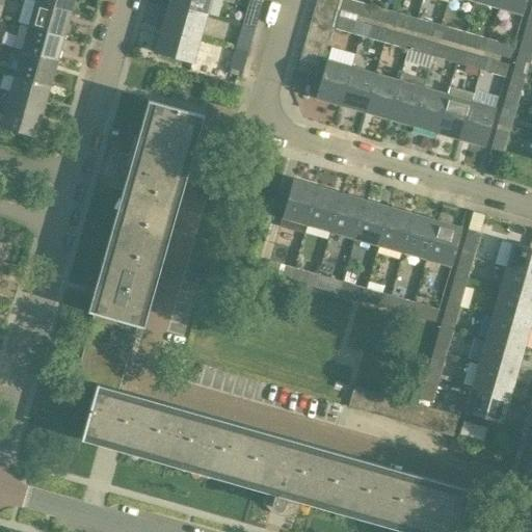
[(34,0),(35,1),(70,10),(73,0),(34,0)]
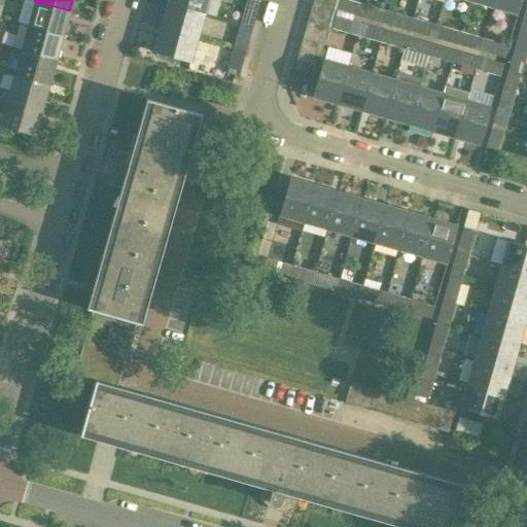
[(207,0),(167,0),(167,3),(204,14),(207,0)]
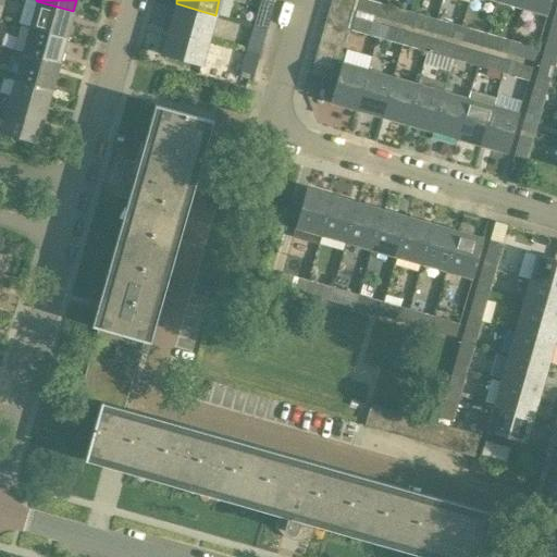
[(349,19),(353,7),(331,0),(327,12),(349,19)]
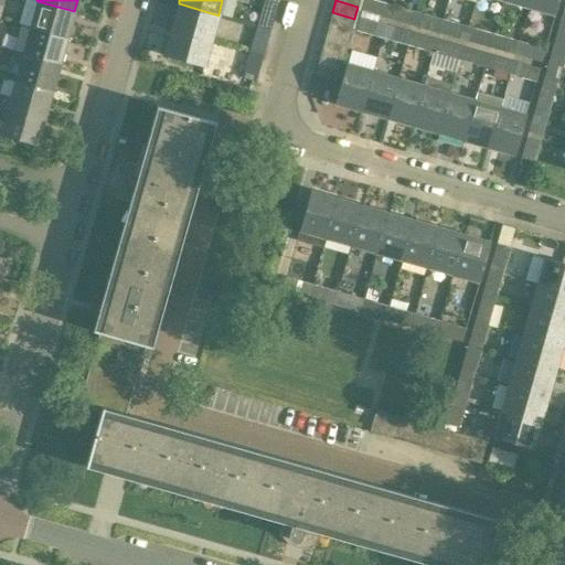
[(374,0),(363,0),(361,10),(379,16),(382,2),(374,0)]
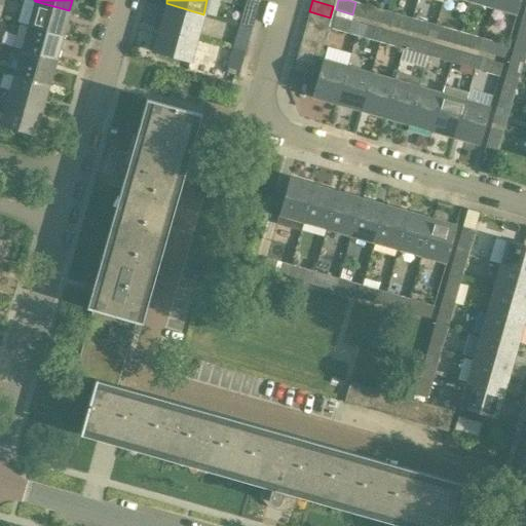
[(493,0),(492,6),(516,13),(519,0),(493,0)]
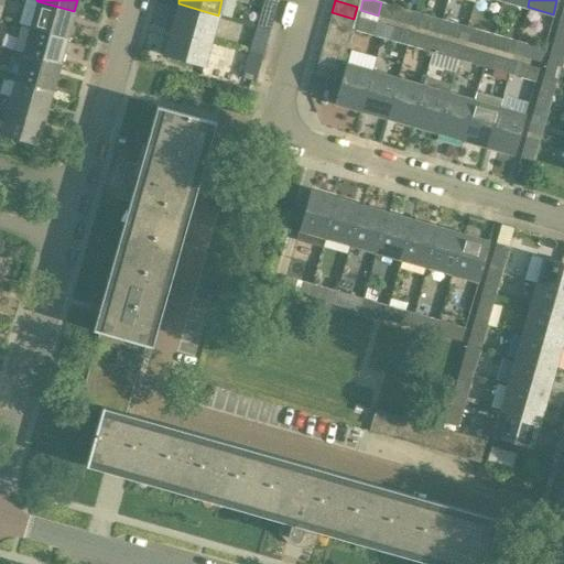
[(74,11),(38,1),(30,26),(66,38),(74,11)]
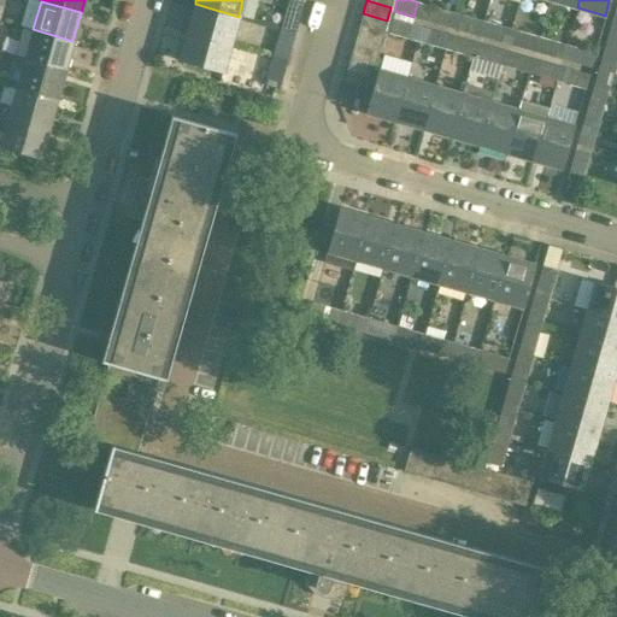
[(239,17),(195,4),(187,31),(230,45),(239,17)]
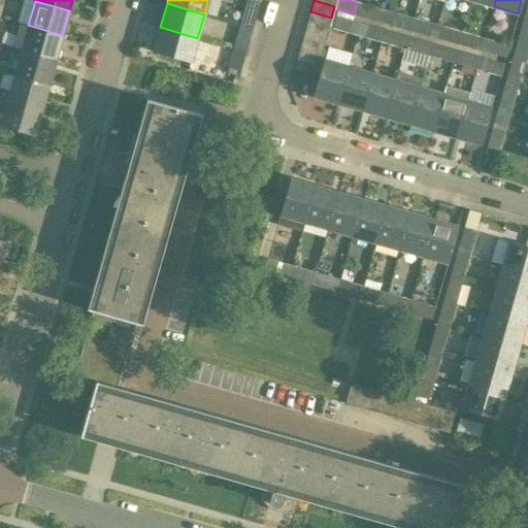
[(365,4),(362,17),(386,24),(389,11),(365,4)]
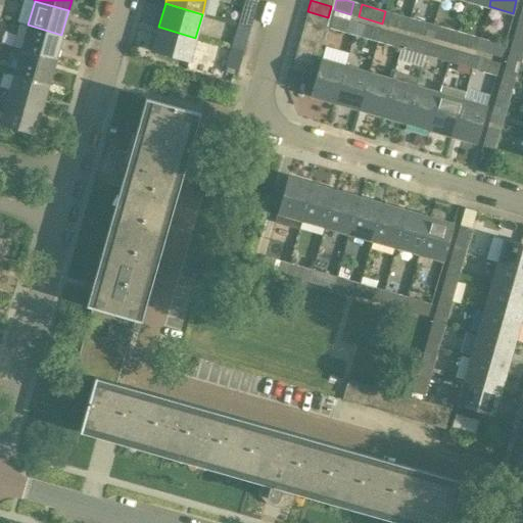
[(249,27),(254,10),(242,7),(238,24),(249,27)]
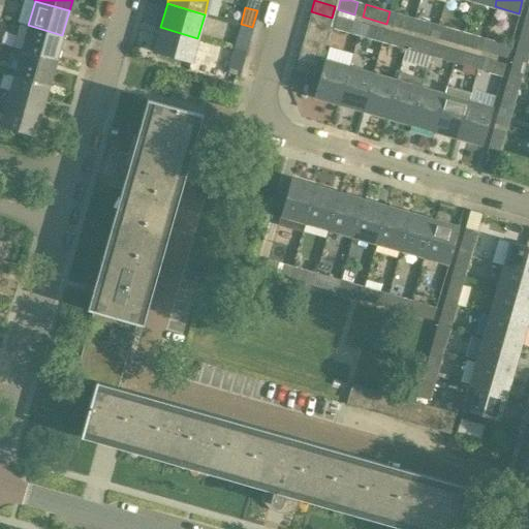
[(338,9),(336,16),(337,16),(352,20),(354,14),(338,9)]
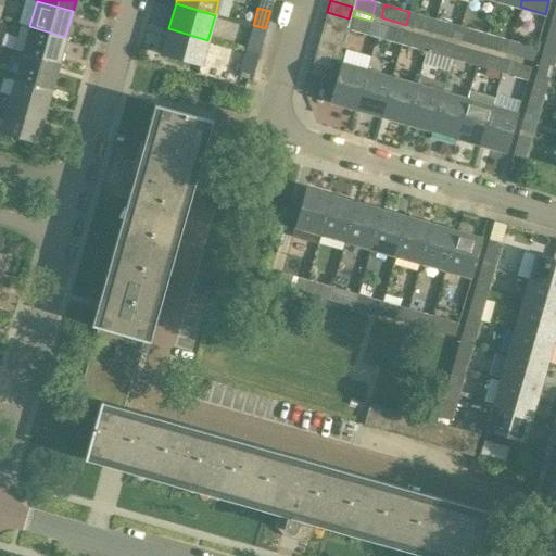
[(345,30),(349,19),(327,12),(324,24),(345,30)]
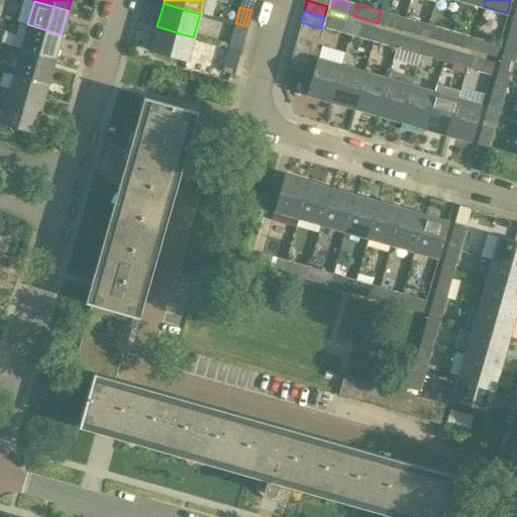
[(381,11),(378,23),(401,29),(404,18),(381,11)]
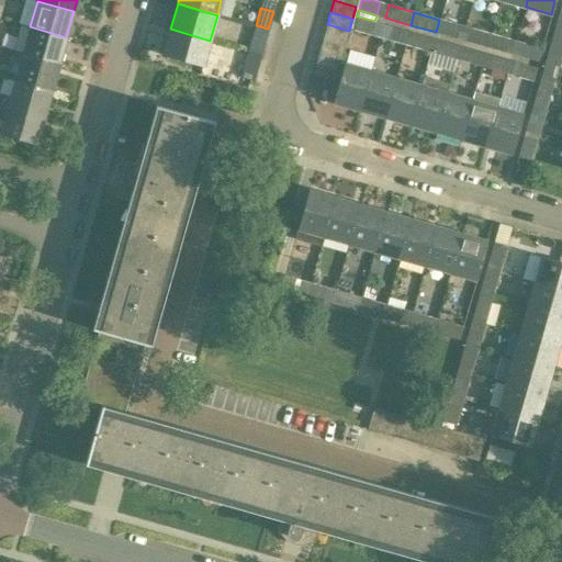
[(357,17),(353,31),(371,35),(374,21),(358,17),(357,17)]
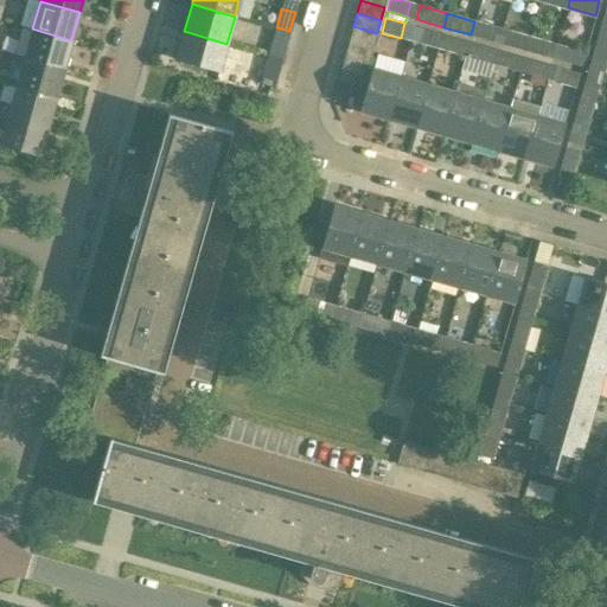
[(474,21),(471,34),(498,43),(503,29),(474,21)]
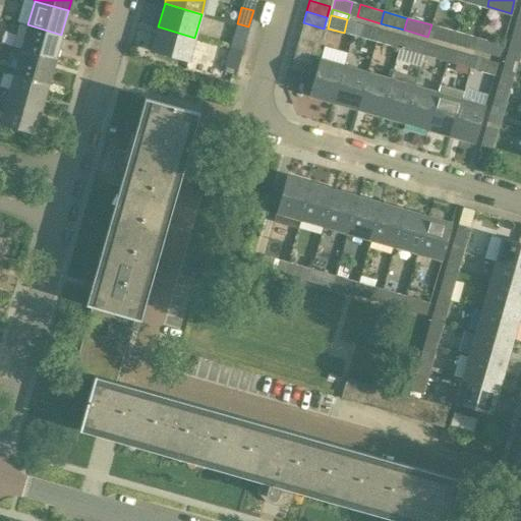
[(321,40),(324,29),(303,22),(299,35),(321,40)]
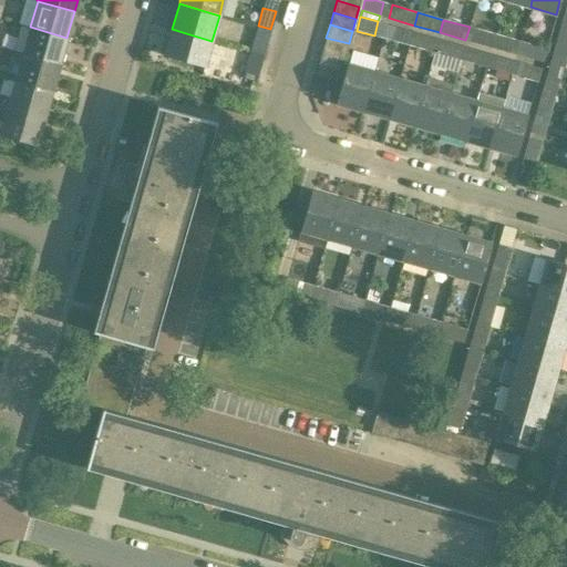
[(409,45),(412,31),(387,24),(383,39),(409,45)]
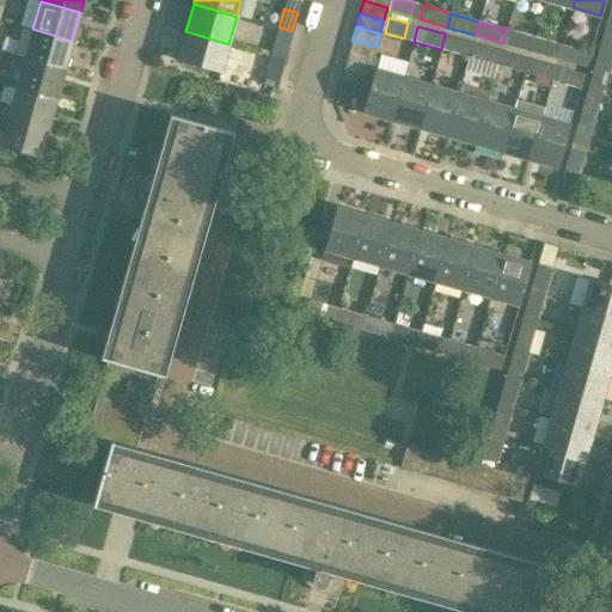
[(72,41),(32,29),(24,57),(65,69),(72,41)]
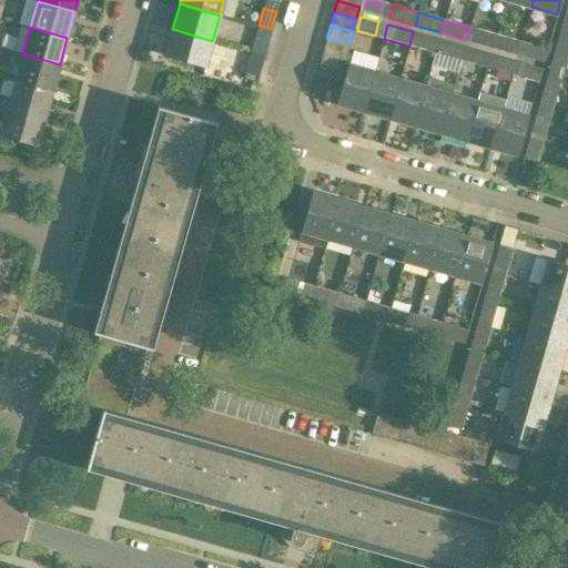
[(470,27),(466,40),(492,48),(496,34),(470,27)]
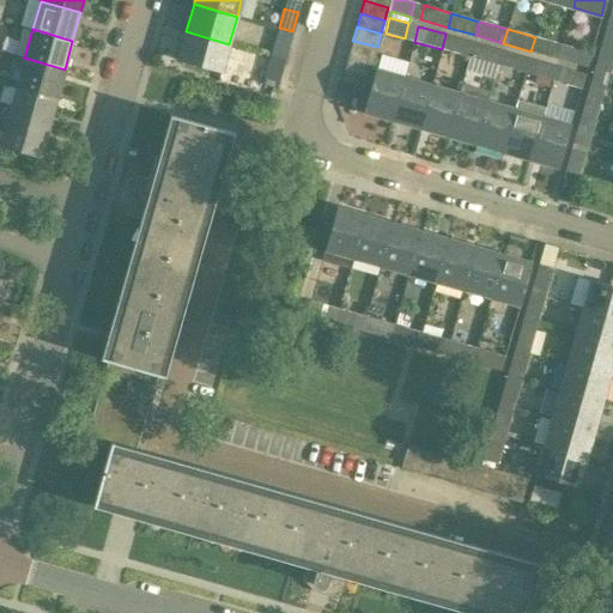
[(229,44),(186,31),(177,60),(220,72),(229,44)]
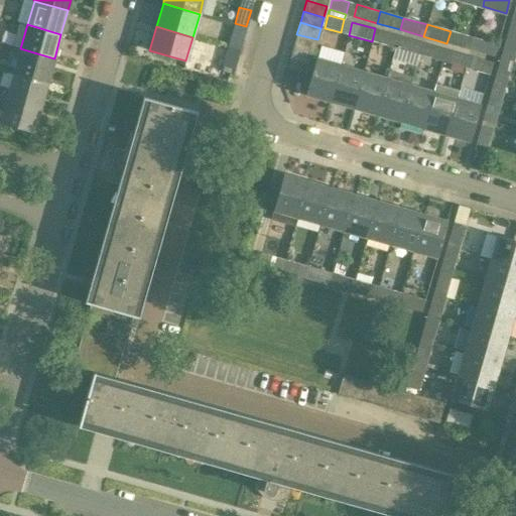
[(515,45),(515,28),(509,26),(502,49),(514,53),(515,45)]
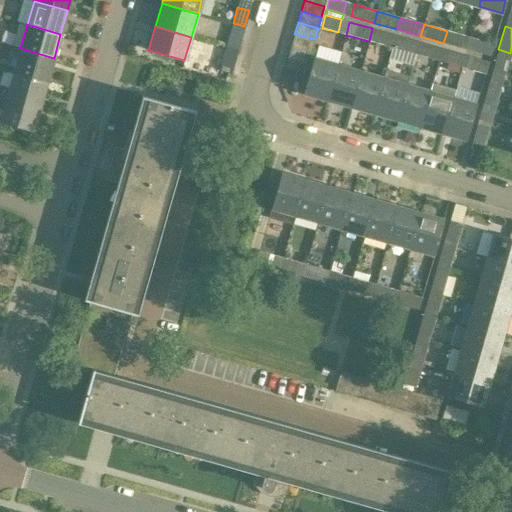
[(392,48),(396,35),(372,28),(369,41),(392,48)]
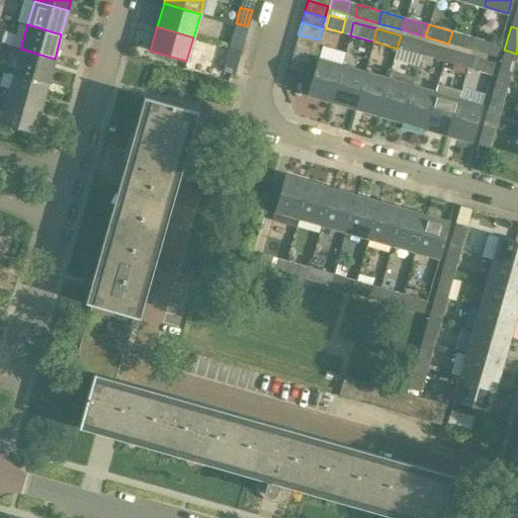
[(241,51),(245,34),(234,30),(229,47),(241,51)]
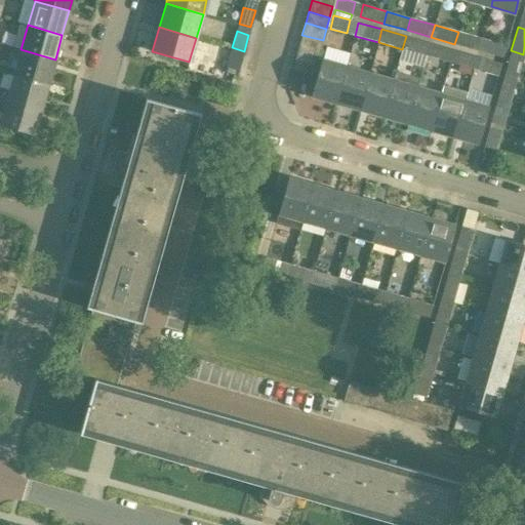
[(458,32),(454,44),(478,50),(482,38),(458,32)]
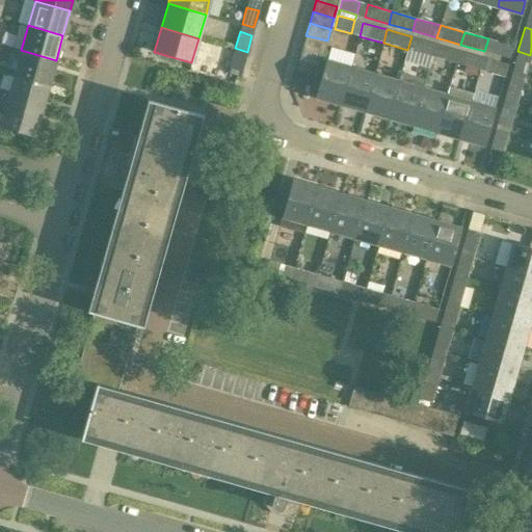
[(323,53),(327,41),(306,35),(302,47),(323,53)]
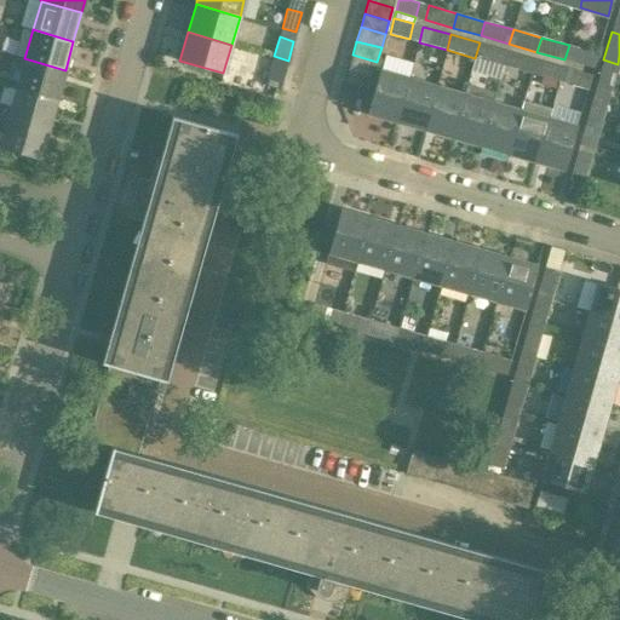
[(503,65),(507,51),(480,42),(475,58),(503,65)]
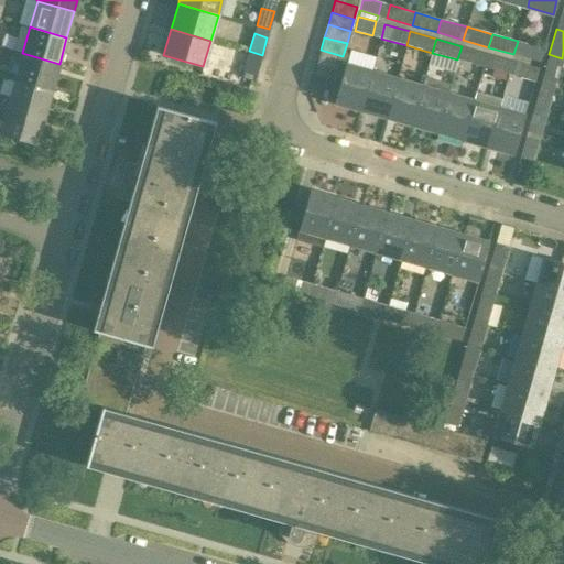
[(540,62),(543,49),(518,41),(513,54),(540,62)]
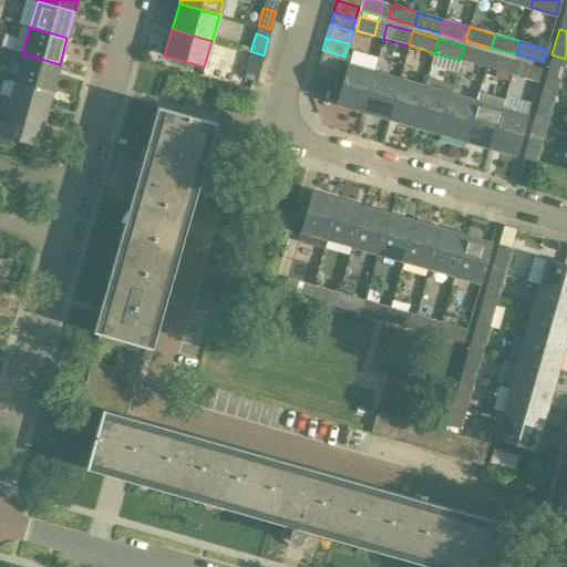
[(485,68),(490,53),(464,47),(460,60),(485,68)]
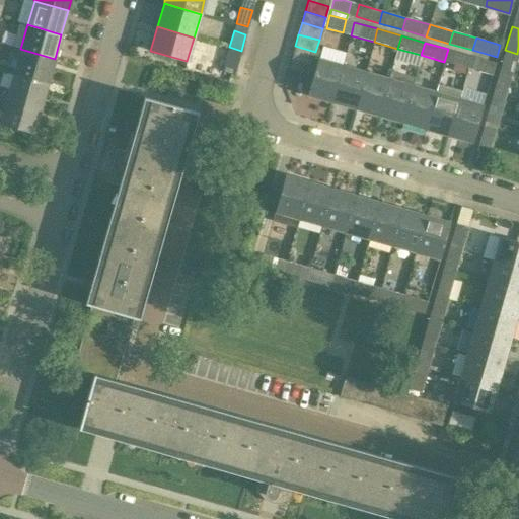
[(312,63),(315,52),(295,46),(292,57),(312,63)]
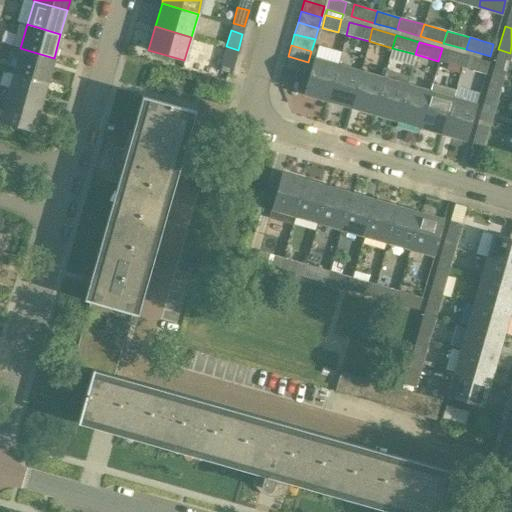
[(54,58),(20,48),(13,72),(47,81),(54,58)]
